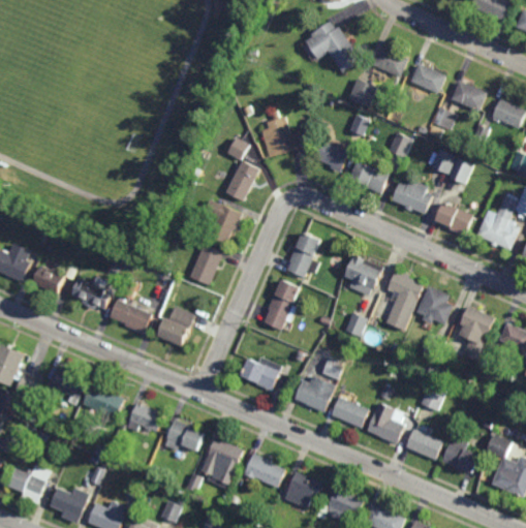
[(507,20),(472,5),(474,0),(513,0),(516,1),(507,20)]
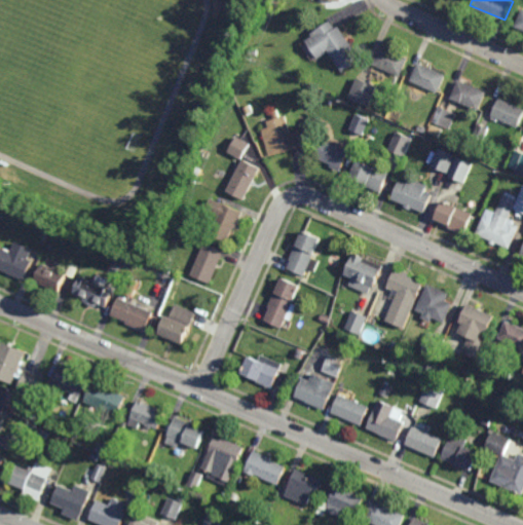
[(522,6),(522,29),(514,26),(522,6)]
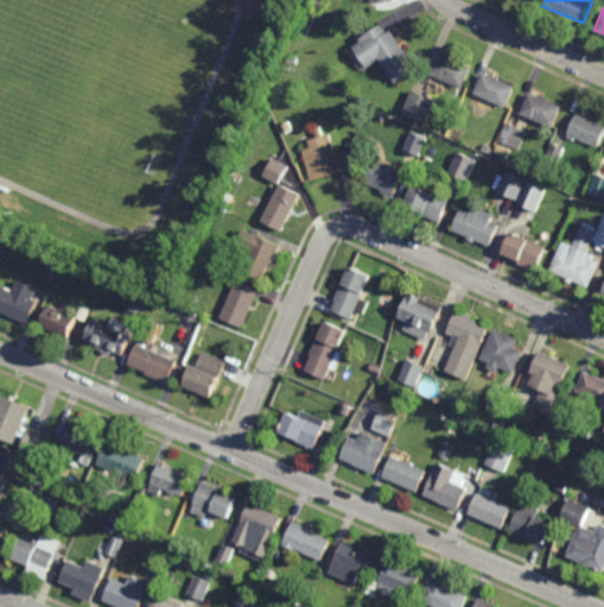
[(385,31),(390,29),(417,67),(394,82),(377,58),(366,67),(350,44),(357,39),(356,37),(379,23),(385,31)]
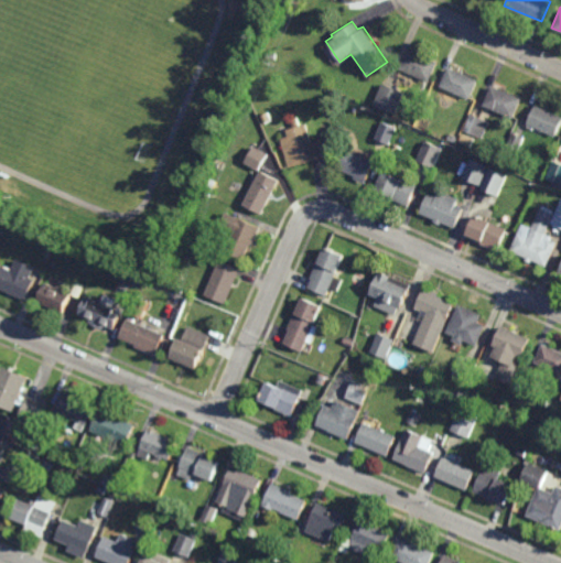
[(428,80),(398,67),(407,47),(437,61),(428,80)]
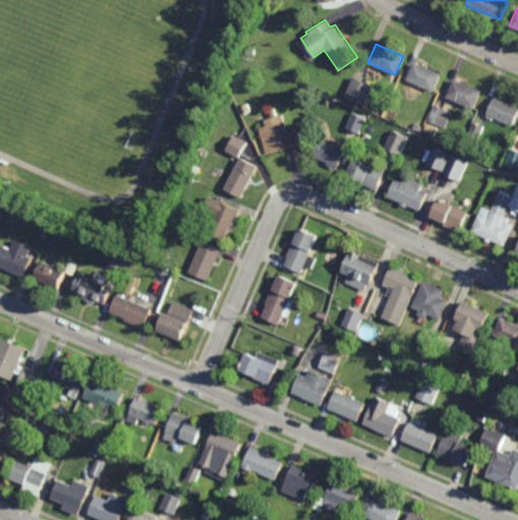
[(434,91),(406,78),(414,61),(441,72),(434,91)]
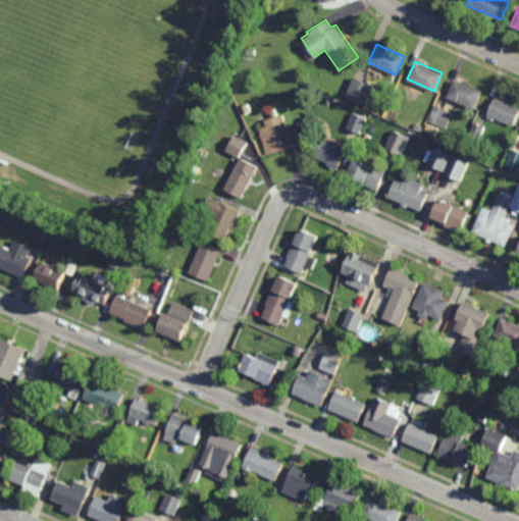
[(364,105),(344,96),(353,75),(373,85),(364,105)]
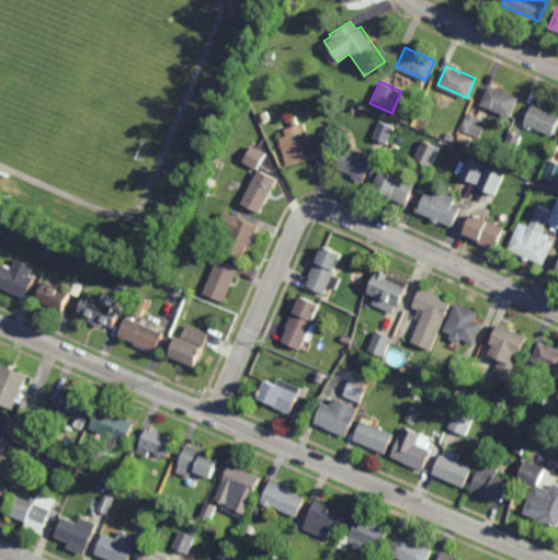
[(511,117),(480,104),(489,83),(519,98),(511,117)]
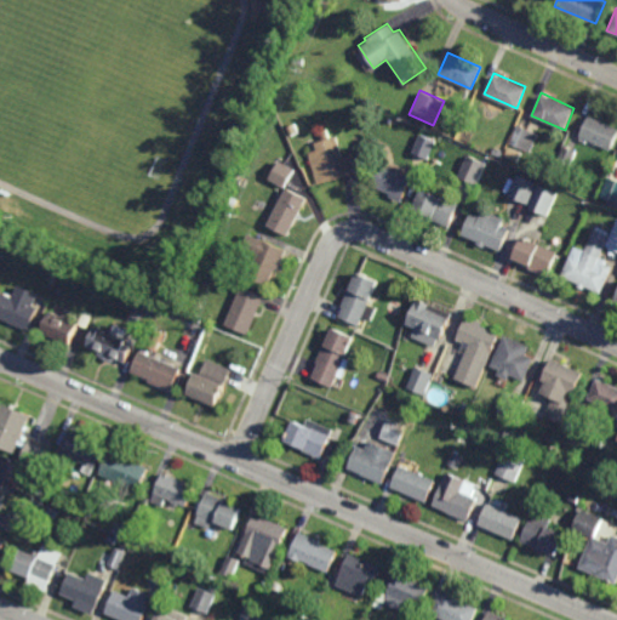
[(616,136),(611,151),(587,140),(586,143),(580,140),(581,137),(580,136),(589,114),(616,126),(616,136)]
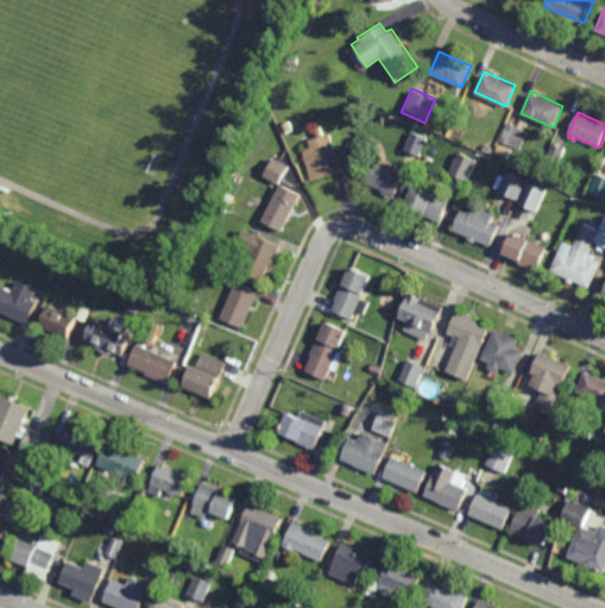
[(520,149),(499,140),(508,121),(528,131),(520,149)]
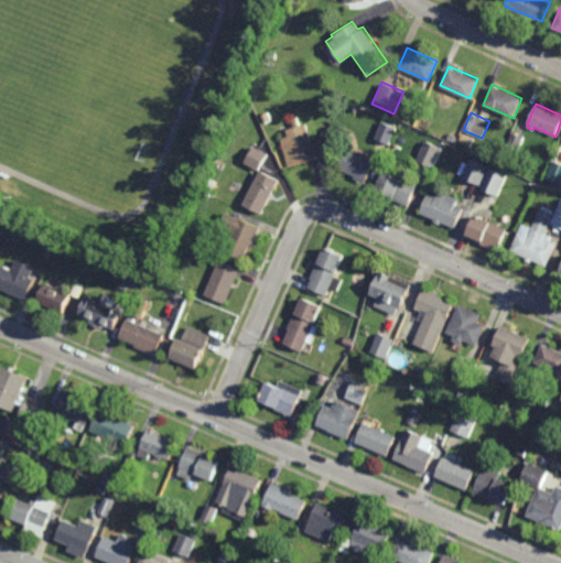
[(299,126),(306,123),(312,142),(319,140),(323,157),(288,168),(279,138),(287,136),(284,129),(292,127),(291,122),(288,123),(287,118),(297,115),(299,126)]
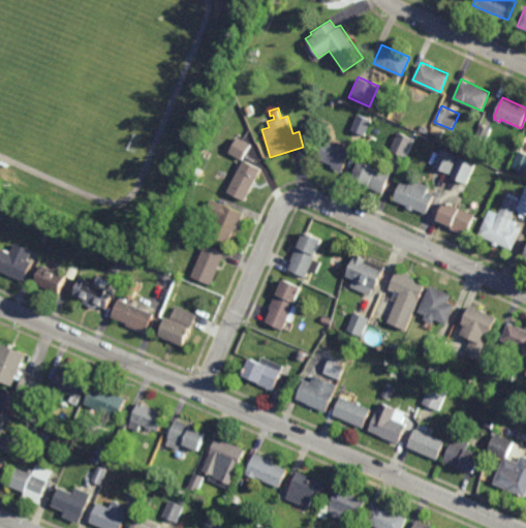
[(364,134),(351,129),(358,114),(370,119),(364,134)]
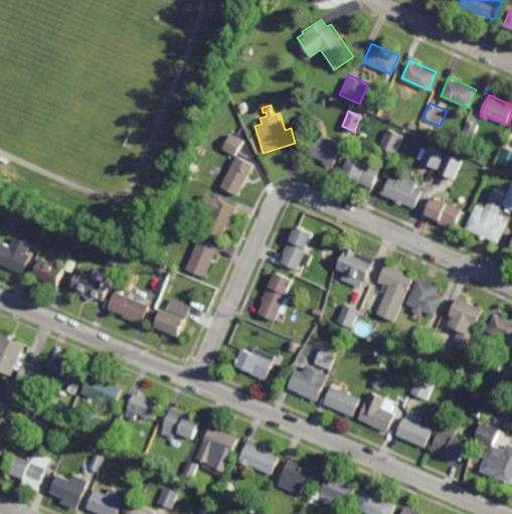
[(374,122),(366,118),(368,112),(377,116),(374,122)]
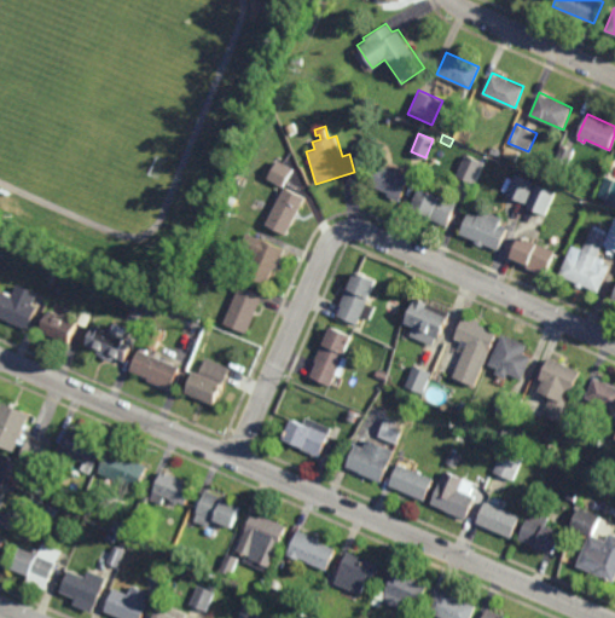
[(567,167),(555,161),(562,144),(575,150),(567,167)]
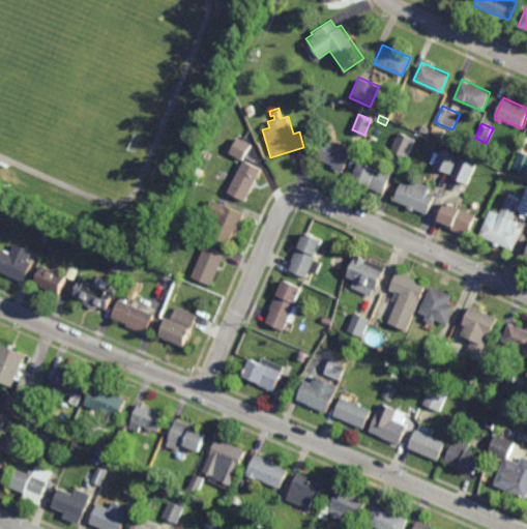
[(429,134),(420,130),(422,124),(431,127),(429,134)]
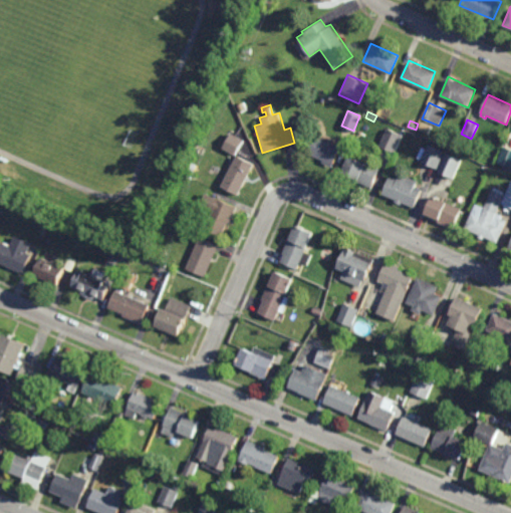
[(395,152),(379,146),(388,126),(403,134),(395,152)]
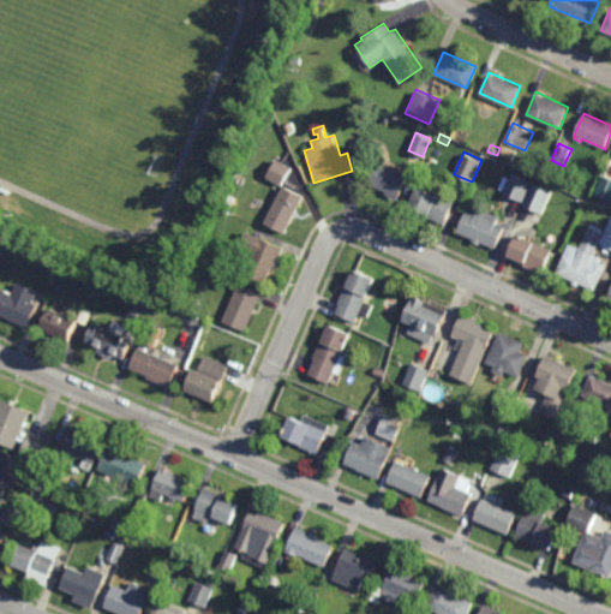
[(280,186),(265,177),(276,159),(292,167),(280,186)]
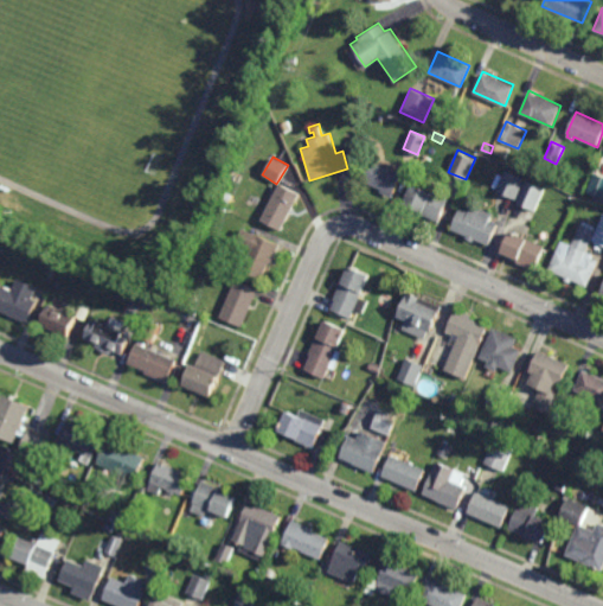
[(392,193),(364,180),(373,160),(402,173),(392,193)]
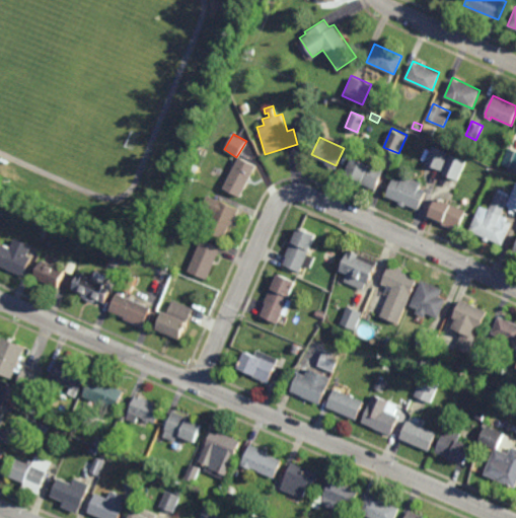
[(441,170),(425,162),(432,146),(449,153),(441,170)]
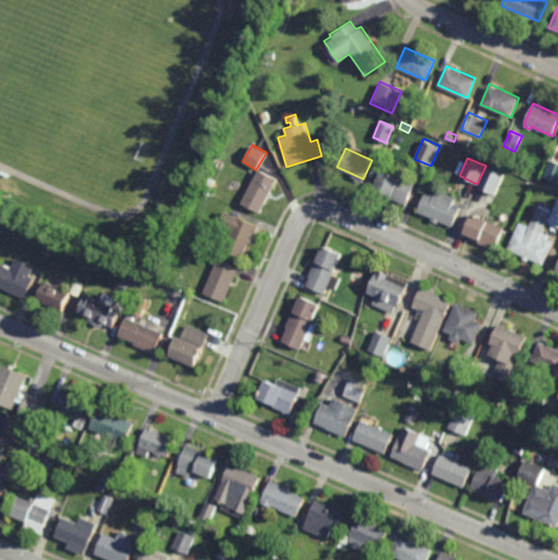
[(494,194),(478,186),(488,166),(504,174),(494,194)]
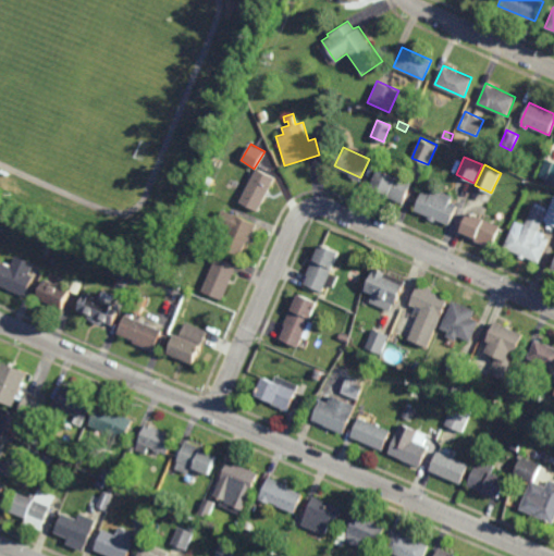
[(258,212),(238,202),(257,169),(275,178),(258,212)]
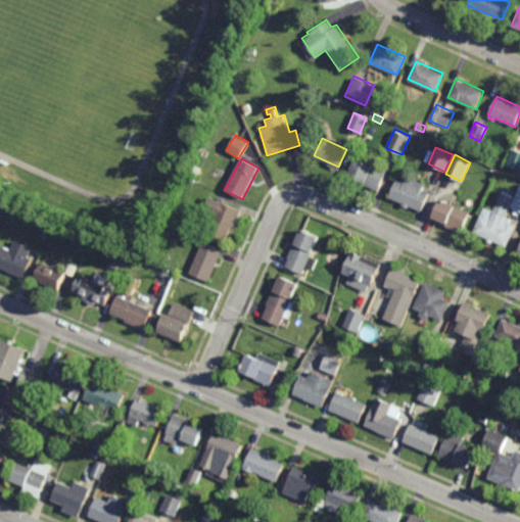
[(370,165),(371,164),(386,171),(377,191),(362,184),(362,183),(347,176),(355,158),(370,165)]
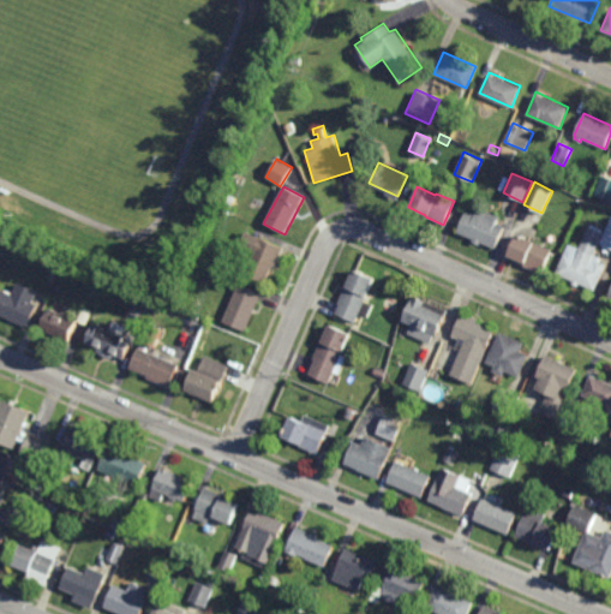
[(499,215),(496,224),(504,227),(496,249),(456,232),(466,210),(474,214),(478,207),(499,215)]
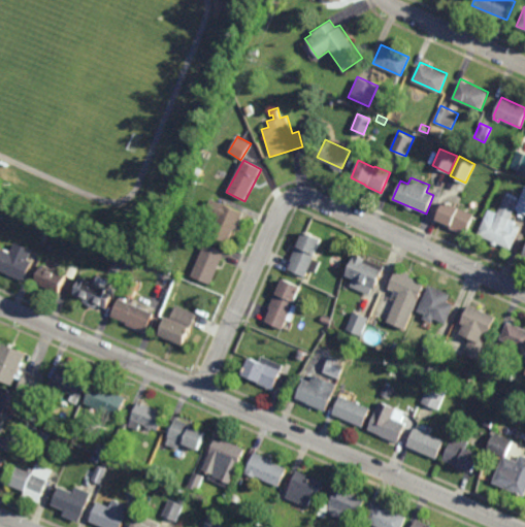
[(524,212),(516,208),(512,219),(517,221),(516,224),(523,226),(513,250),(498,243),(497,246),(492,244),(493,241),(478,235),(489,208),(498,212),(507,192),(521,198),(524,189),(524,212)]
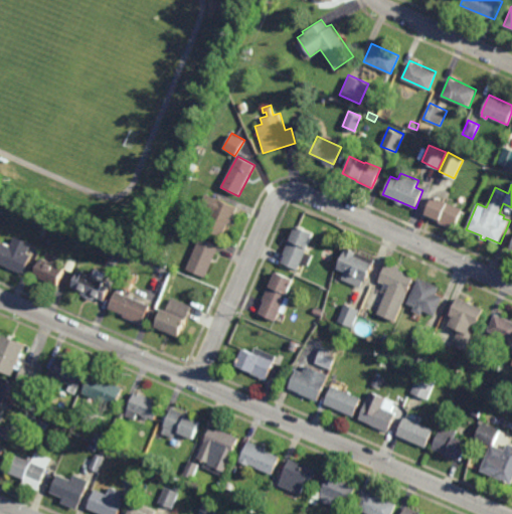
[(230,224),(227,223),(221,237),(203,229),(211,210),(200,205),(205,194),(237,208),(230,224)]
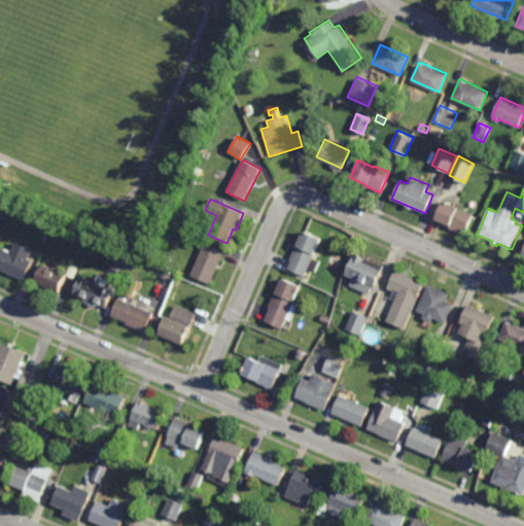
[(465,235),(449,228),(450,225),(435,219),(443,201),(474,214),(465,235)]
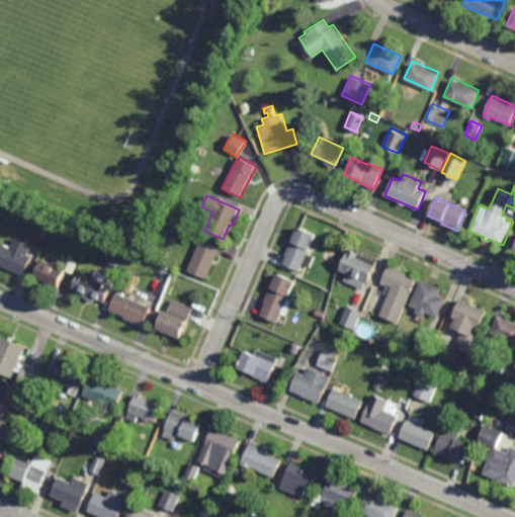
[(7,208),(0,205),(0,199),(9,203),(7,208)]
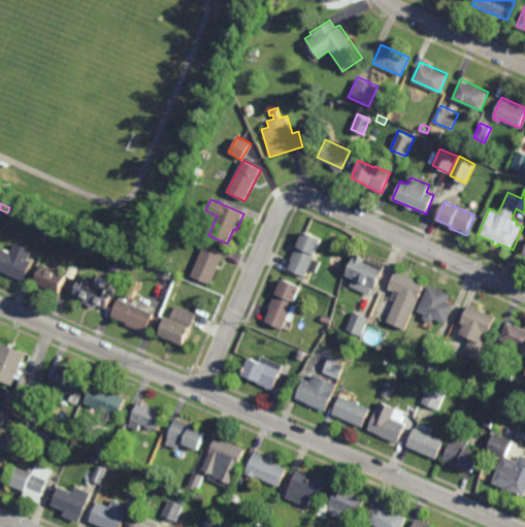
[(15,217),(9,213),(12,208),(18,211),(15,217)]
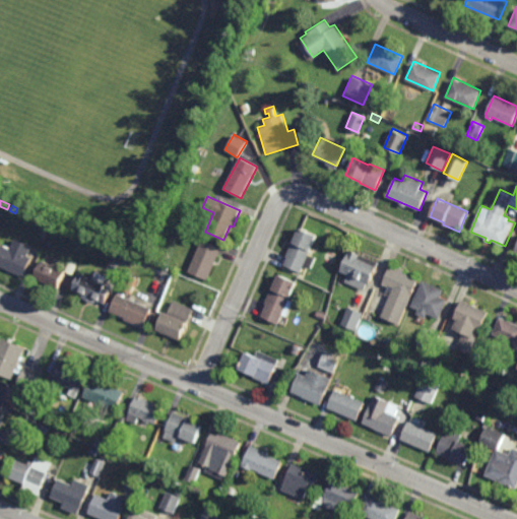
[(308,255),(315,258),(311,269),(303,265),(300,272),(284,265),(287,257),(285,256),(292,242),(293,243),(299,229),(316,237),(308,255)]
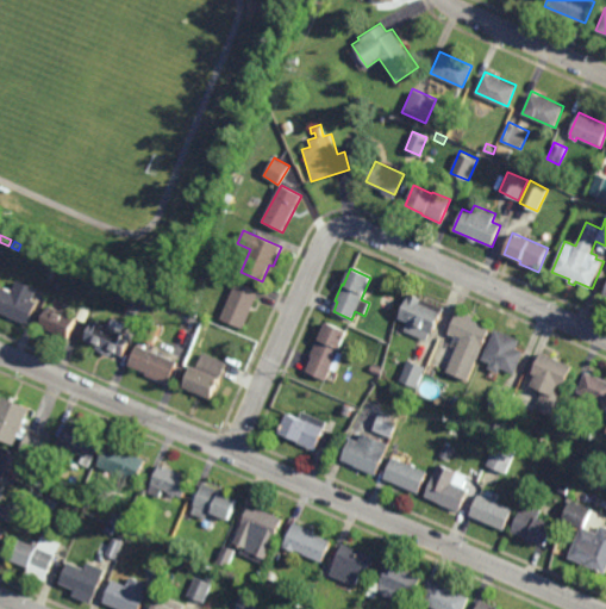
[(29,300),(35,303),(25,325),(0,314),(0,287),(2,289),(4,286),(10,289),(8,292),(14,280),(33,289),(29,300)]
